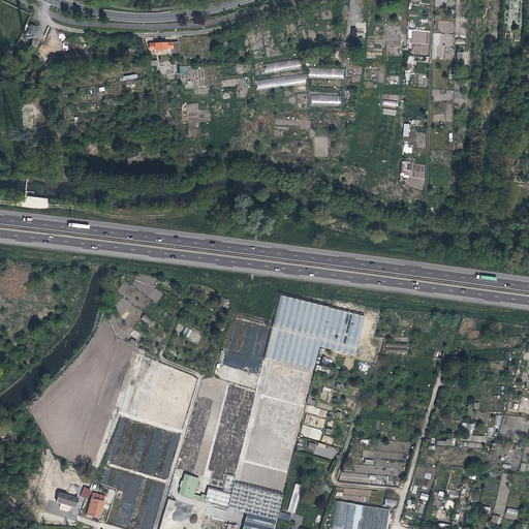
[(33,35),(37,26),(31,23),(27,32),(33,35)]
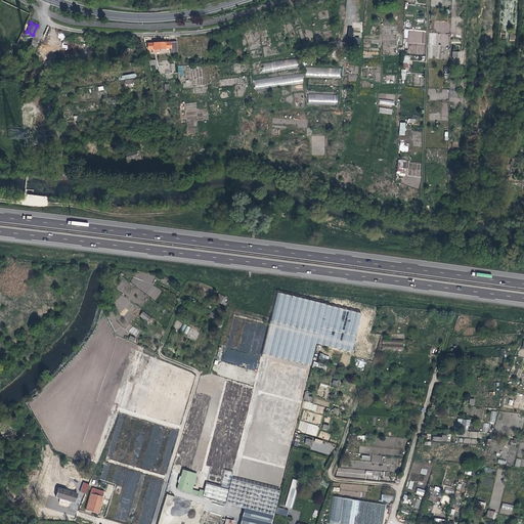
[(425,39),(426,31),(409,31),(408,43),(422,43),(422,39),(425,39)]
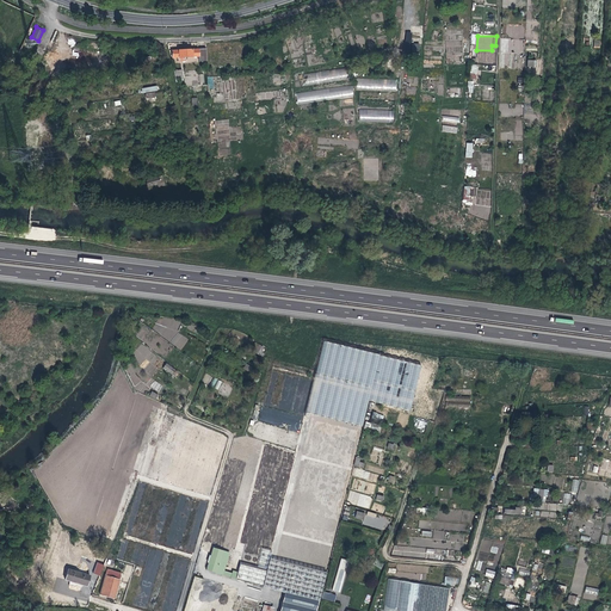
[(508,39),(508,45),(513,45),(513,54),(524,54),(523,39),(508,39)]
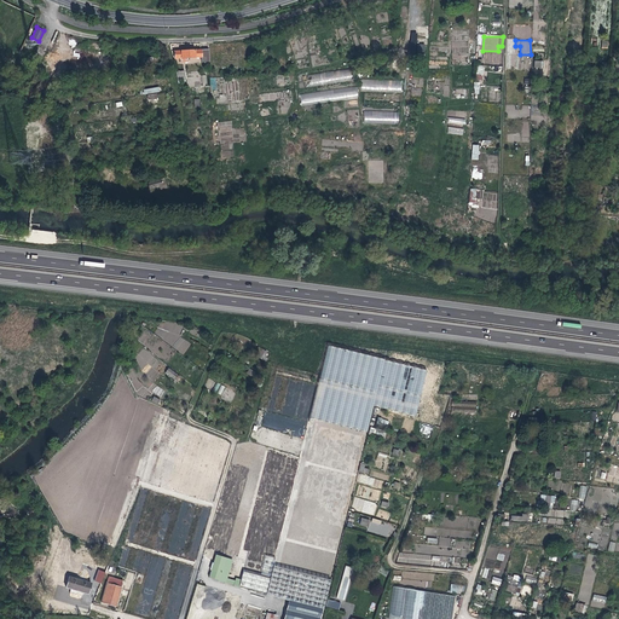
[(202,62),(209,62),(209,50),(174,51),(174,59),(180,58),(180,63),(187,63),(187,58),(202,58),(202,62)]
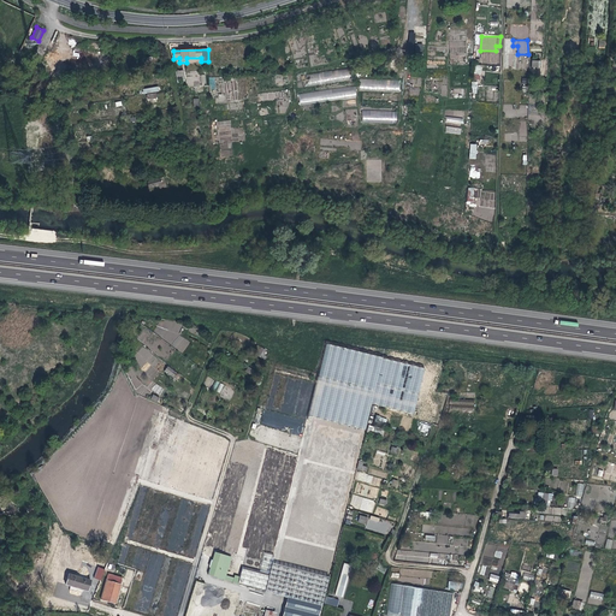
[(220,55),(221,69),(237,67),(236,54),(220,55)]
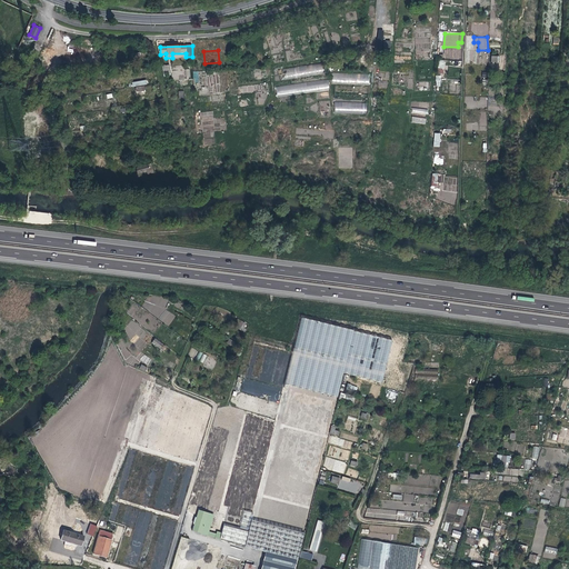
[(370,61),(338,60),(338,66),(357,67),(357,70),(370,70),(370,61)]
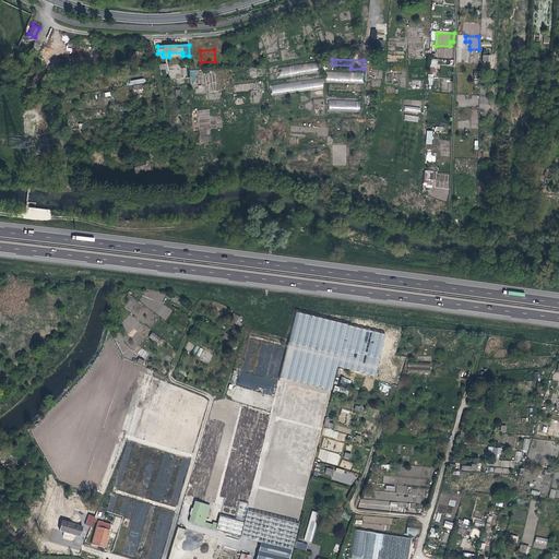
[(317,62),(280,68),(281,73),(277,73),(278,78),(295,75),(295,74),(318,72),(317,62)]
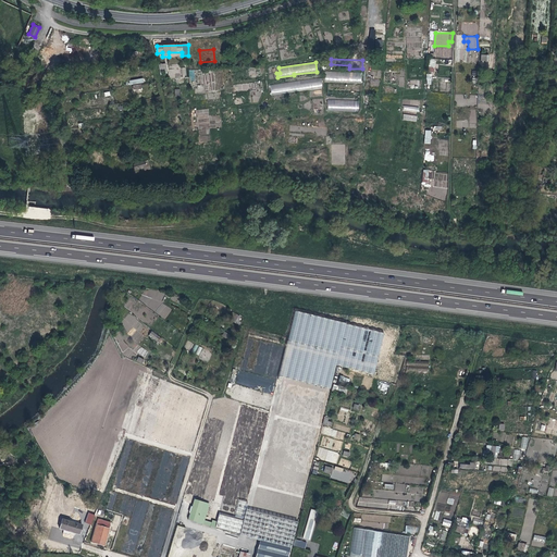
[(324,72),(324,82),(361,82),(361,72),(324,72)]
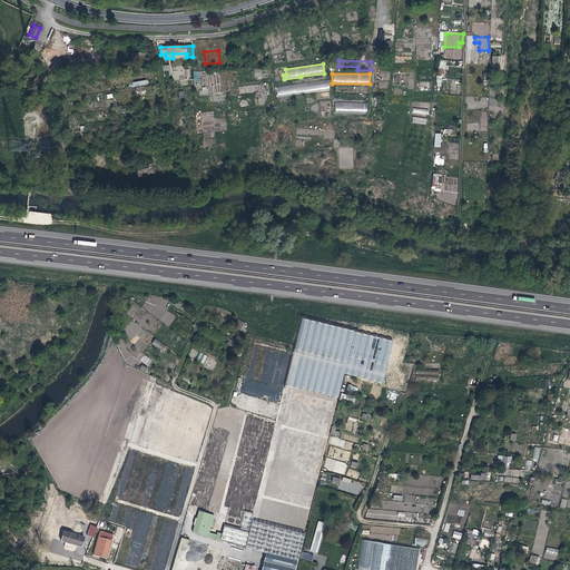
[(277,97),(330,90),(328,80),(276,87),(277,97)]
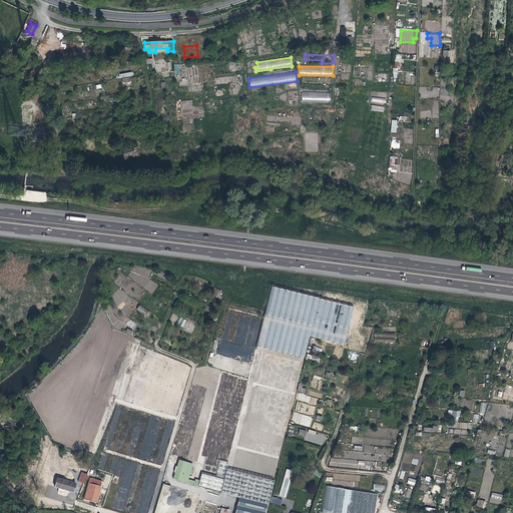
[(331,102),(331,92),(302,92),(302,102),(331,102)]
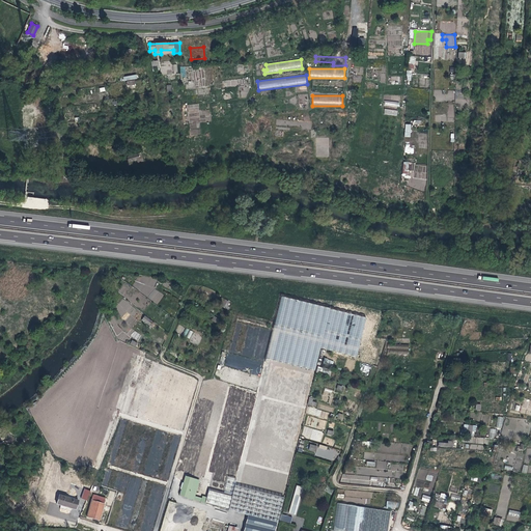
[(140,152),(127,156),(129,165),(143,161),(140,152)]
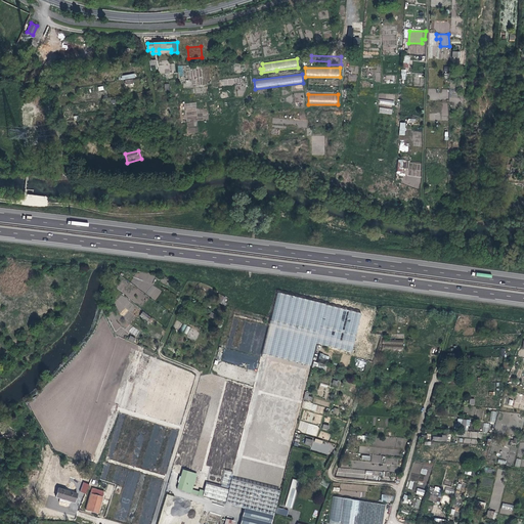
[(403,165),(403,160),(397,160),(398,171),(403,171),(403,169),(407,168),(407,165),(403,165)]
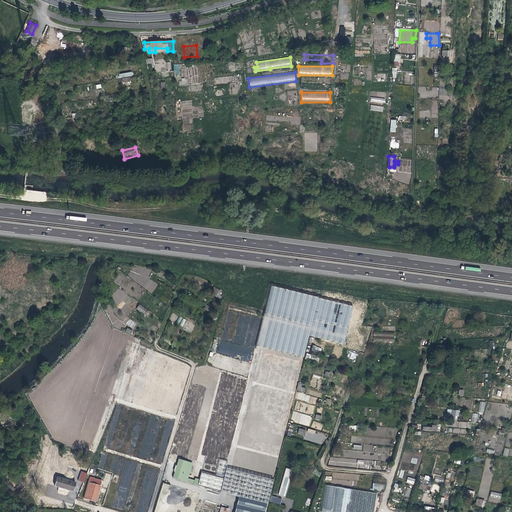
[(256,346),(261,348),(303,358),(308,336),(343,344),(352,307),(318,298),(271,286),(264,313),(256,346)]
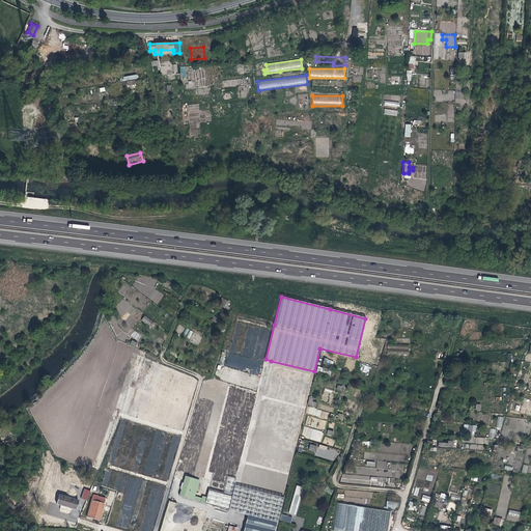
[(225,300),(221,306),(228,310),(229,308),(227,306),(229,303),(225,300)]
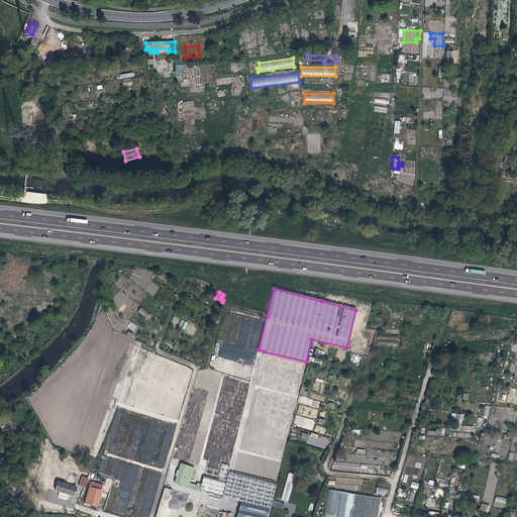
[(140,307),(138,311),(148,319),(151,315),(140,307)]
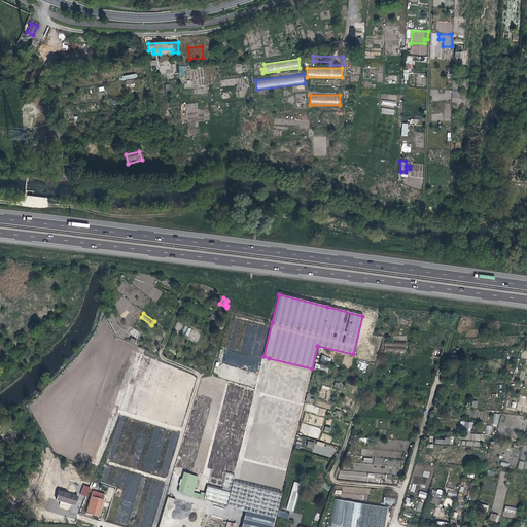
[(264,356),(272,322),(236,313),(226,350),(262,359),(264,356)]
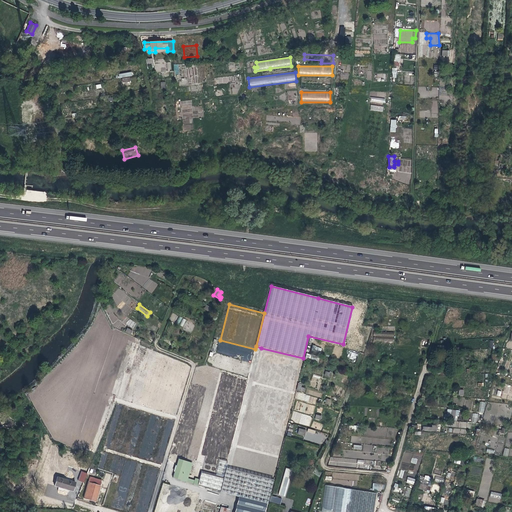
[(130,319),(127,324),(132,328),(136,323),(130,319)]
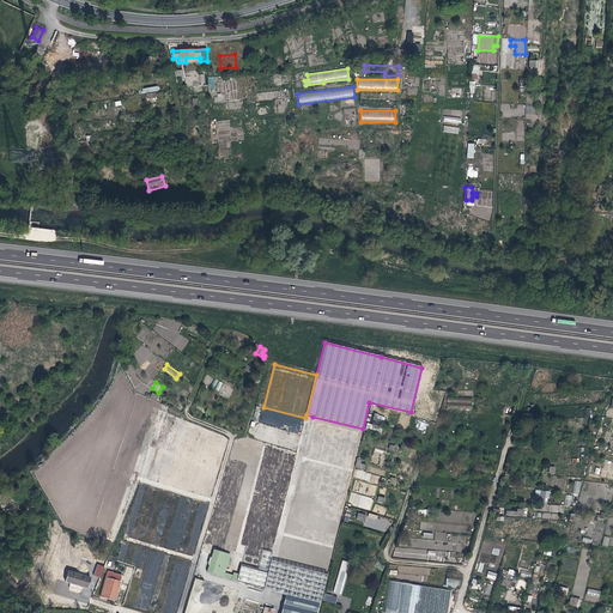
[(448,398),(448,408),(472,408),(472,399),(448,398)]
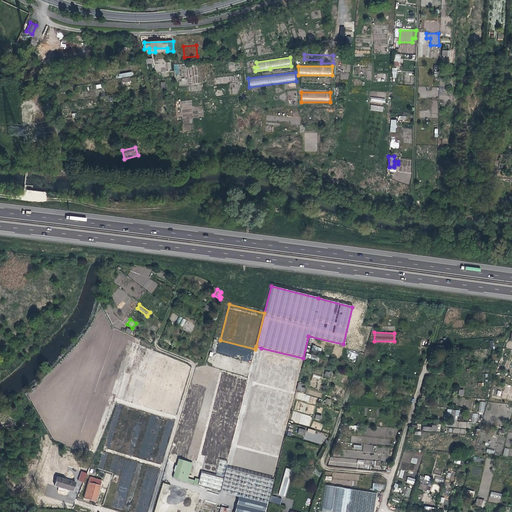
[(314,345),(311,351),(319,355),(322,349),(314,345)]
